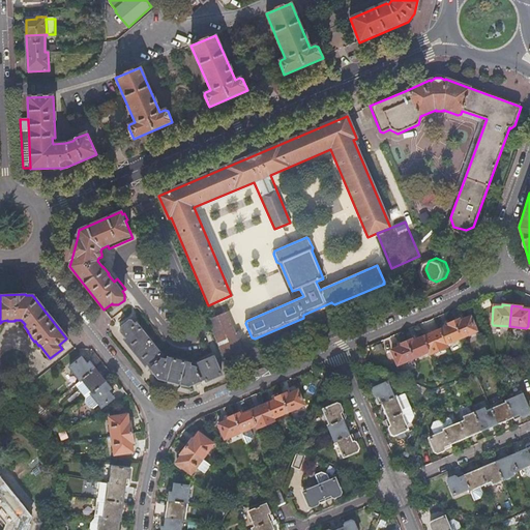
[(229,370),(230,369),(233,376),(245,371),(242,363),(246,362),(226,314),(209,321),(229,370)]
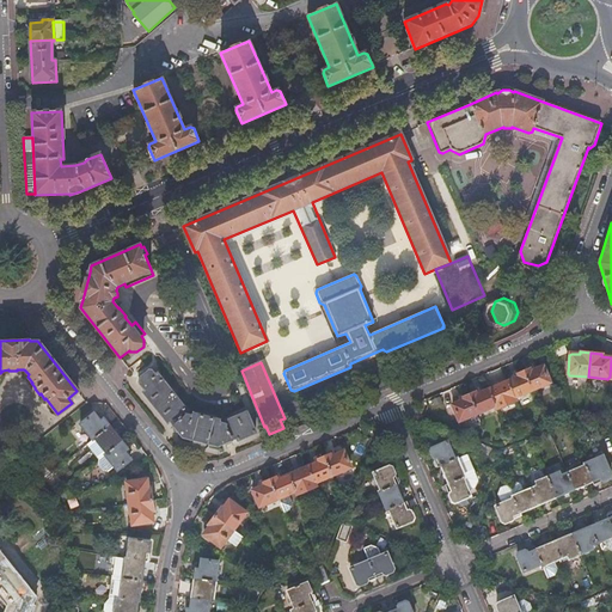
[(522,372),(531,391),(549,383),(542,367),(532,371),(532,368),(522,372)]
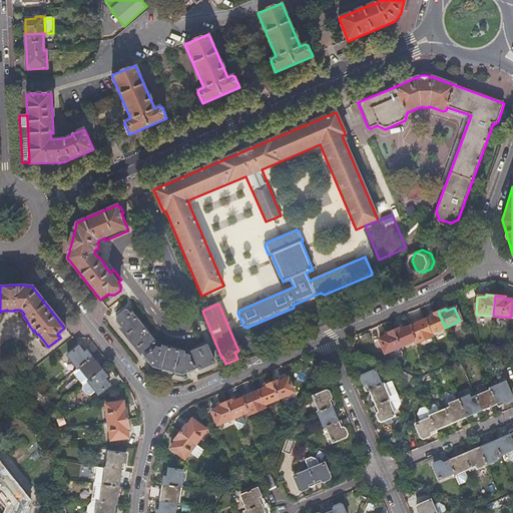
[(124,311),(116,317),(116,321),(122,328),(120,329),(139,354),(142,353),(151,365),(162,369),(161,371),(171,374),(172,371),(182,374),(198,368),(199,370),(214,364),(206,346),(188,353),(187,355),(182,354),(183,352),(162,347),(162,349),(156,347),(157,345),(131,312),(128,314),(127,311),(124,311)]
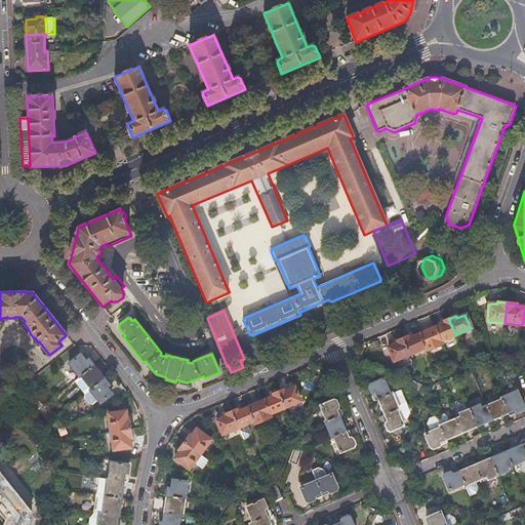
[(434,328),(440,341),(455,335),(448,319),(441,322),(441,324),(434,328)]
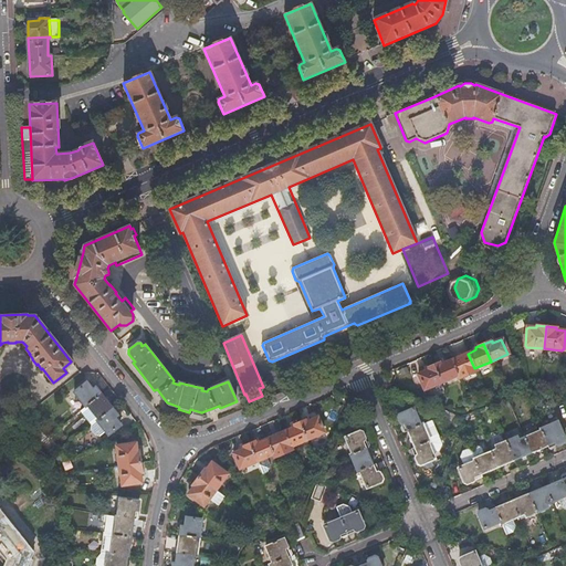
[(458,376),(459,379),(475,371),(474,368),(468,354),(451,360),(458,376)]
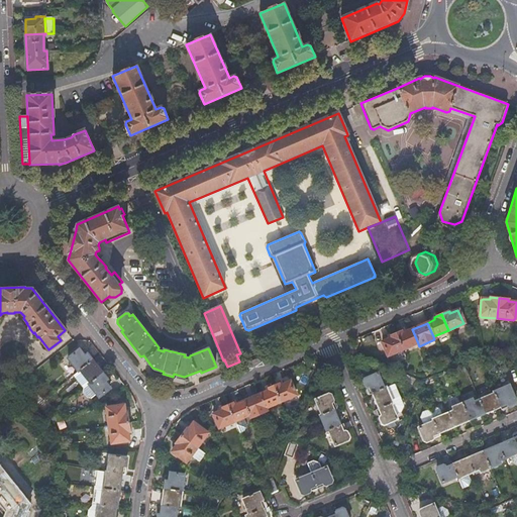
[(403,350),(418,343),(412,329),(405,332),(404,330),(396,333),(403,350)]
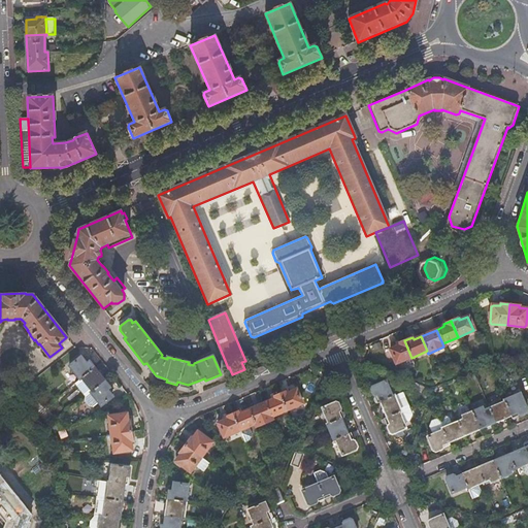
[(396,364),(411,358),(404,340),(397,343),(398,345),(389,350),(396,364)]
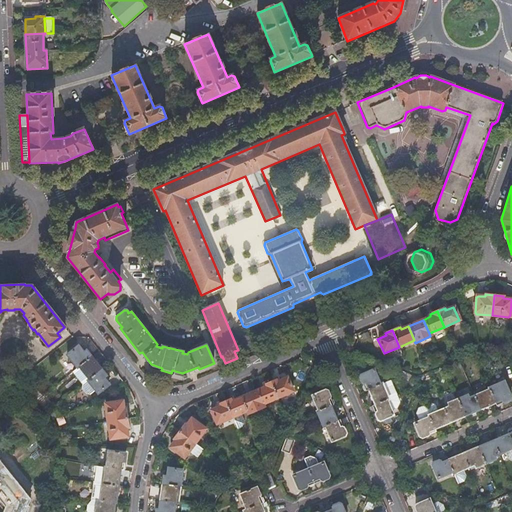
[(78,365),(90,356),(85,351),(82,353),(77,346),(65,356),(75,368),(77,367),(79,365),(78,365)]
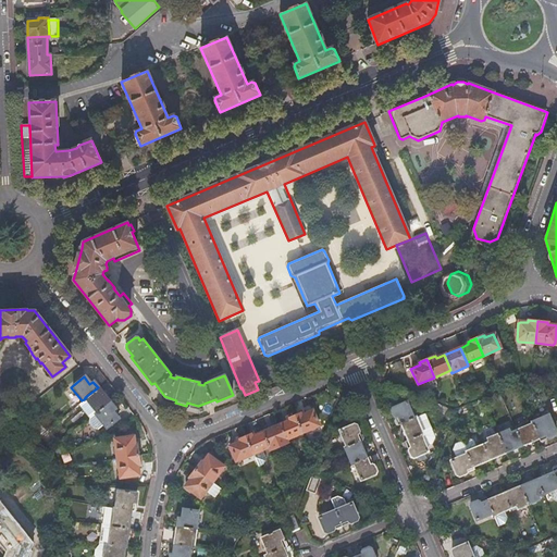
[(87,418),(108,400),(98,387),(85,397),(86,397),(84,399),(82,400),(76,405),(87,418)]
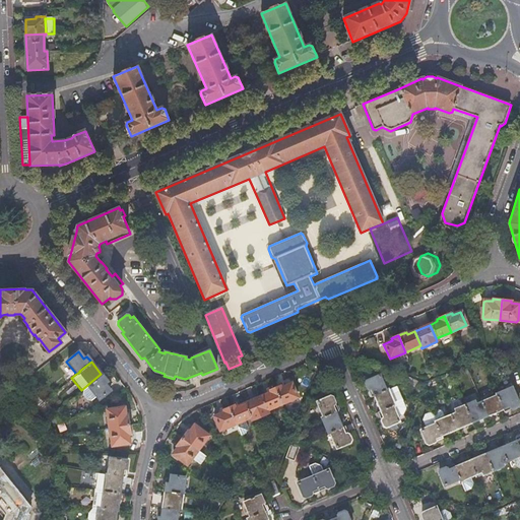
[(106,381),(101,374),(81,390),(81,395),(84,399),(89,400),(94,396),(96,399),(109,390),(103,383),(106,381)]
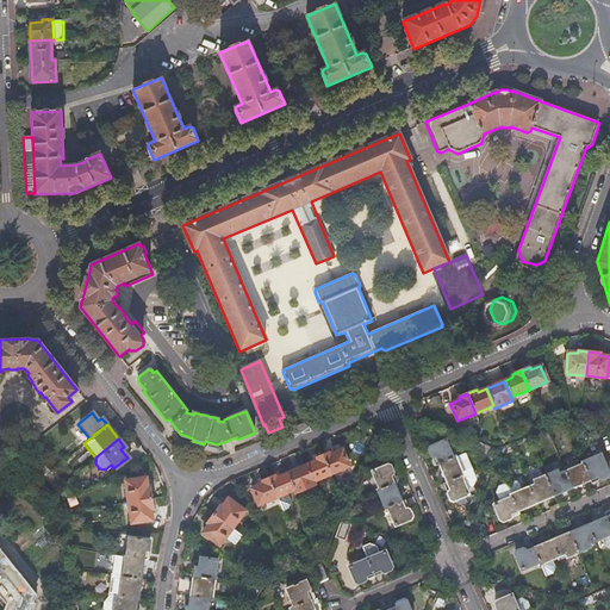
[(429,449),(436,467),(439,466),(440,466),(440,465),(454,460),(454,459),(446,441),(430,447),(429,449)]
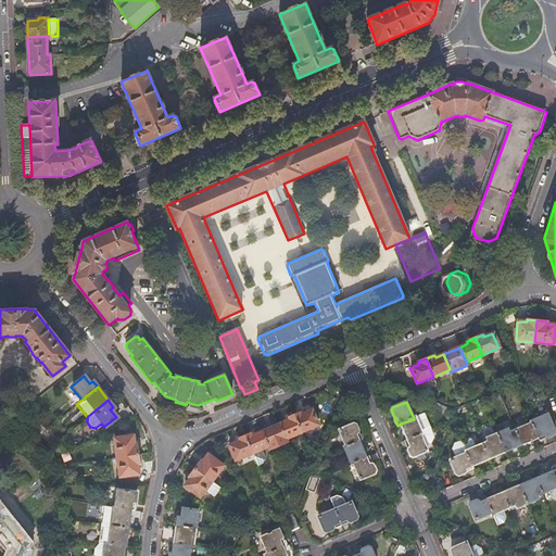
[(293,416),(300,432),(316,425),(311,411),(302,415),(301,412),(293,415),(293,416)]
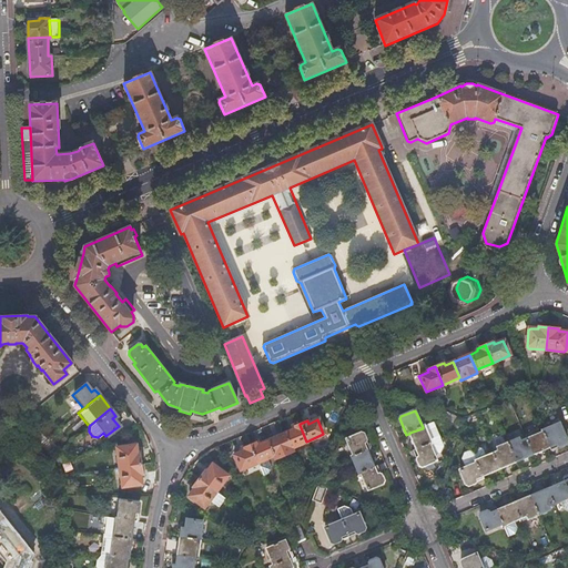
[(424,426),(432,444),(440,440),(433,423),(425,427),(425,426),(424,426)]
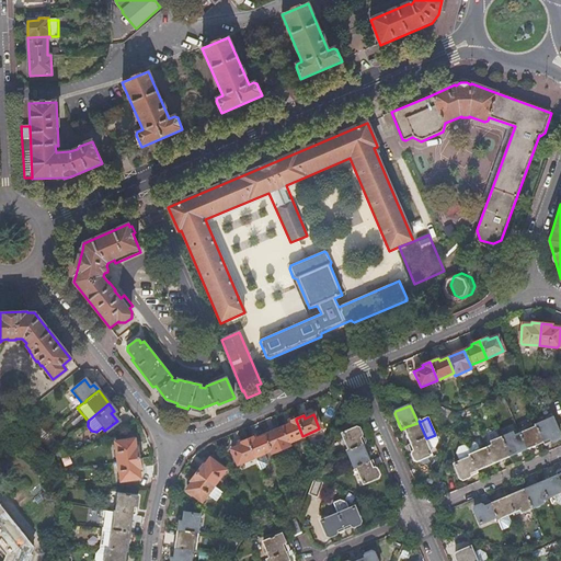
[(281,428),(286,443),(302,436),(296,420),(296,419),(287,422),(288,425),(281,428)]
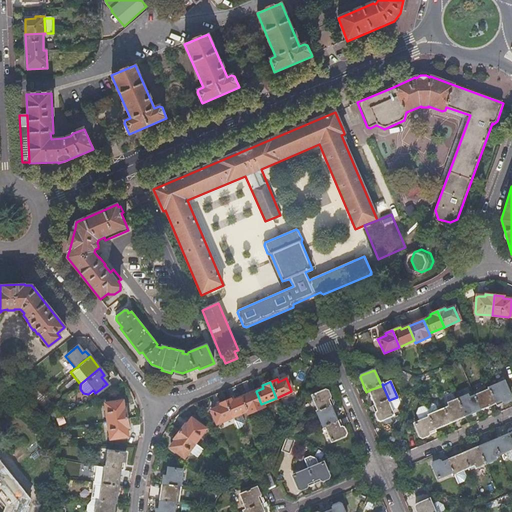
[(443,409),(449,422),(501,399),(503,402),(508,400),(509,397),(502,382),(488,388),(488,390),(473,396),(468,399),(467,396),(448,404),(449,407),(443,409)]
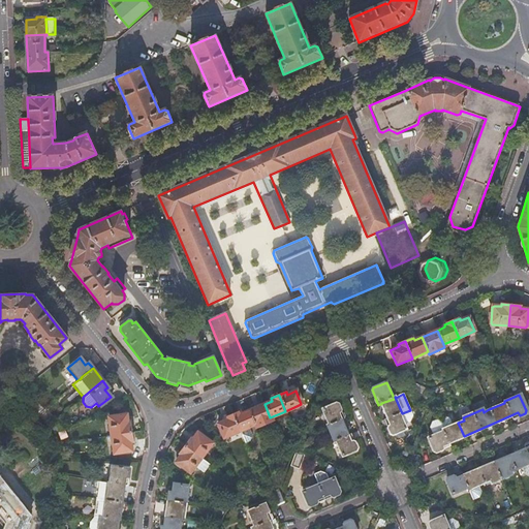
[(381,404),(380,404),(386,419),(387,418),(400,414),(402,413),(395,397),(394,398),(394,399),(381,403),(381,404)]
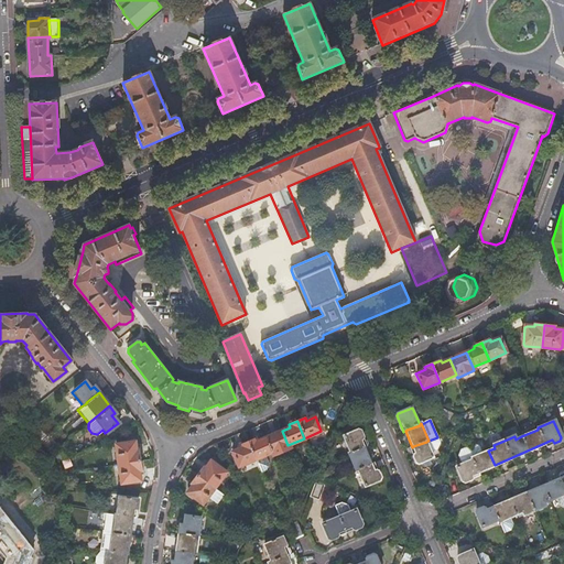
[(272,453),(273,456),(290,449),(288,445),(282,431),(266,438),(272,453)]
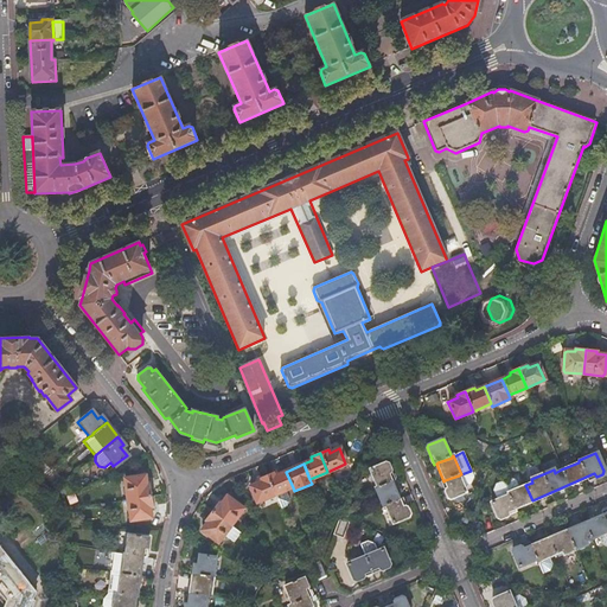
[(378,487),(391,483),(388,474),(391,473),(389,467),(385,465),(371,471),(378,487)]
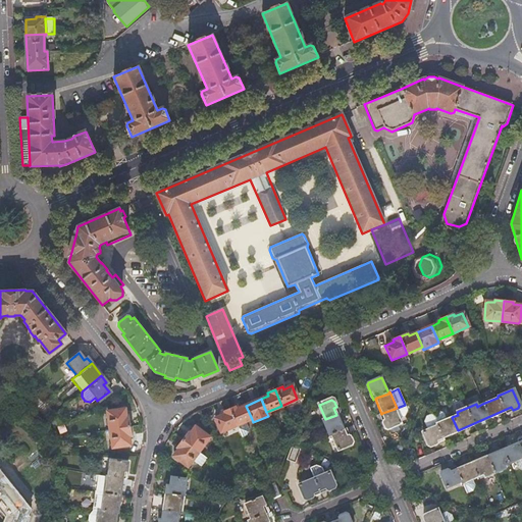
[(395,409),(399,419),(405,417),(407,411),(405,405),(397,408),(395,409)]
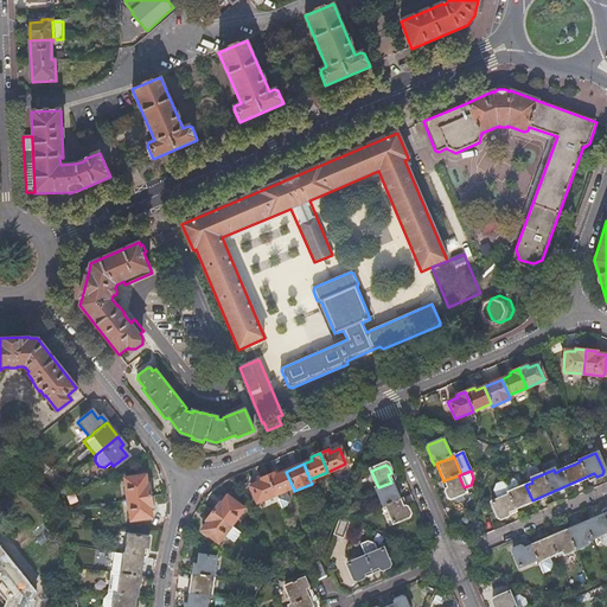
[(266,477),(274,496),(275,494),(286,491),(293,487),(286,472),(276,475),(275,473),(266,477)]
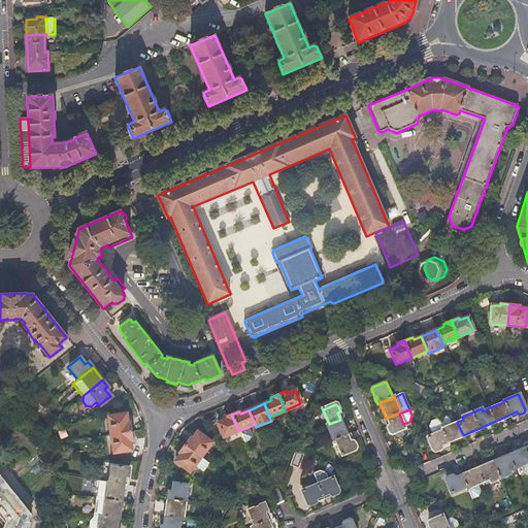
[(108,416),(107,420),(111,450),(113,453),(128,452),(129,449),(128,441),(130,441),(128,423),(125,423),(125,417),(122,414),(108,416)]
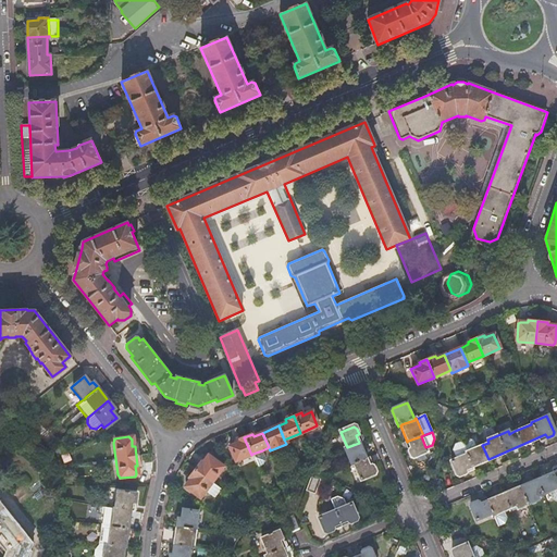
[(425,447),(421,436),(408,441),(407,442),(405,442),(411,458),(415,459),(429,453),(425,447)]
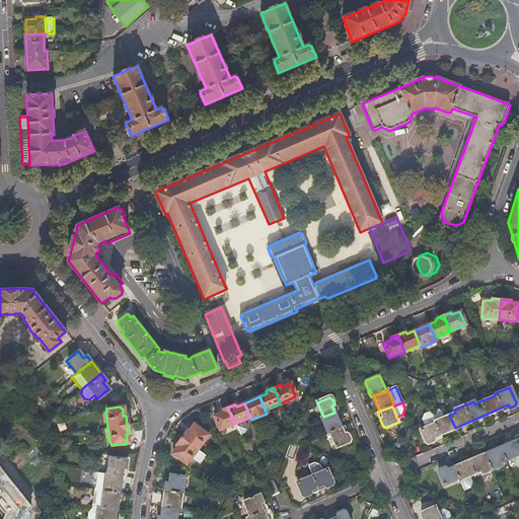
[(219,430),(234,424),(227,408),(220,411),(221,414),(213,417),(219,430)]
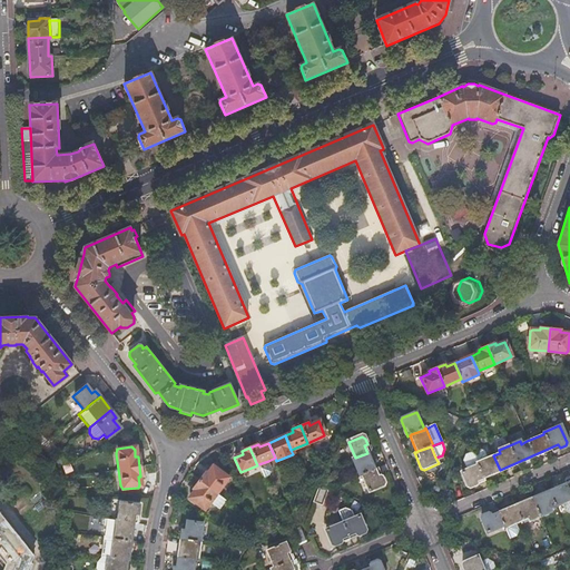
[(483,478),(500,470),(493,455),(487,459),(483,451),(479,450),(472,452),(473,453),(483,478)]
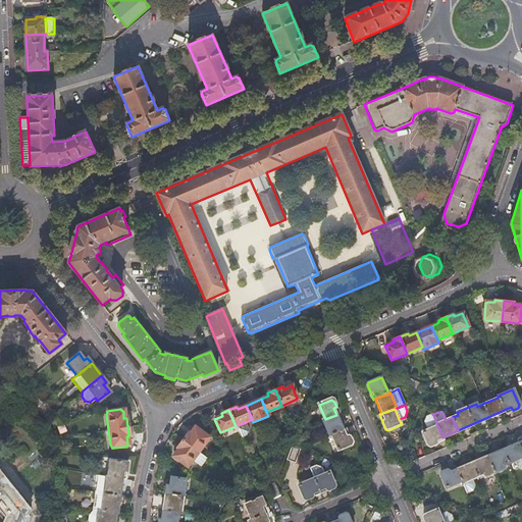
[(332,435),(344,430),(336,415),(325,419),(323,421),(329,436),(332,435)]
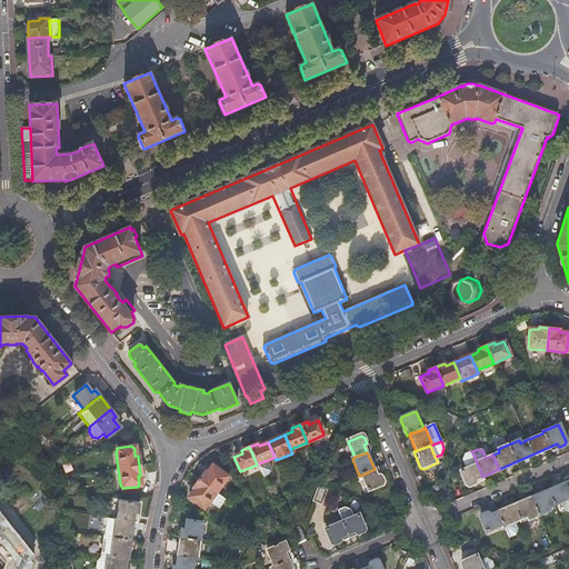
[(470,487),(485,481),(482,477),(472,452),(466,455),(462,461),(467,469),(461,471),(467,486),(470,487)]
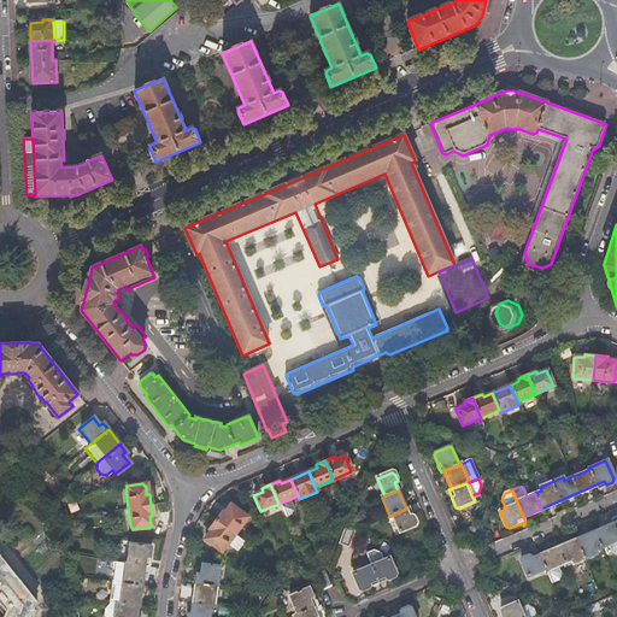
[(291,499),(280,503),(286,517),(292,515),(294,507),(291,499)]
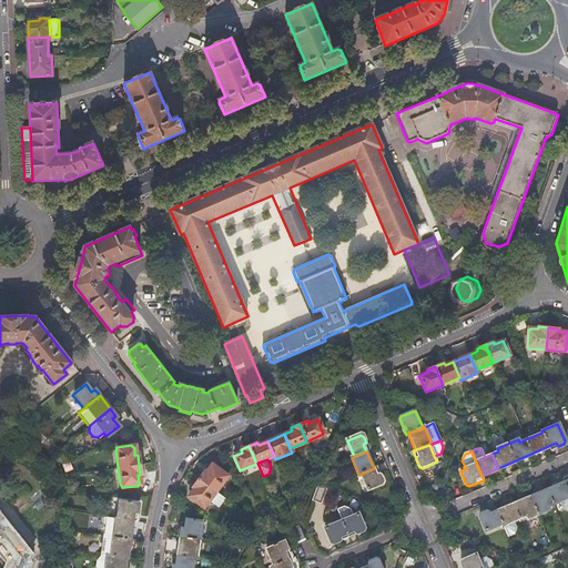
[(205,473),(199,480),(216,493),(226,480),(225,476),(215,467),(211,469),(208,474),(205,473)]
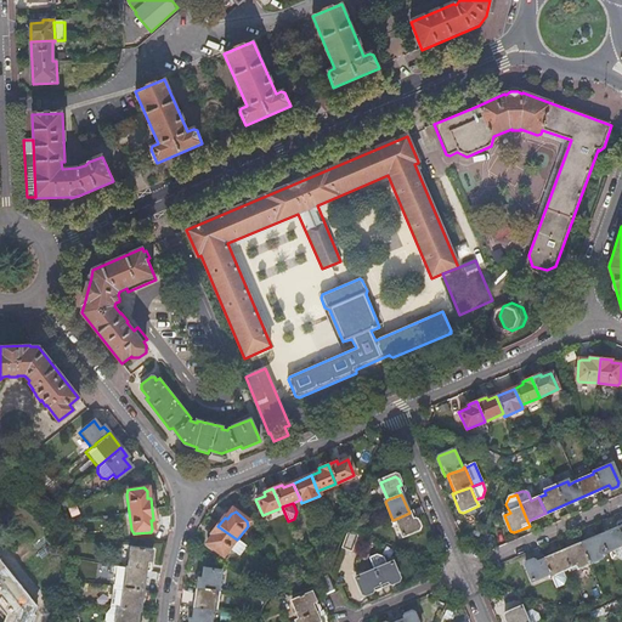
[(413,521),(410,513),(396,519),(403,537),(418,531),(419,527),(416,520),(413,521)]
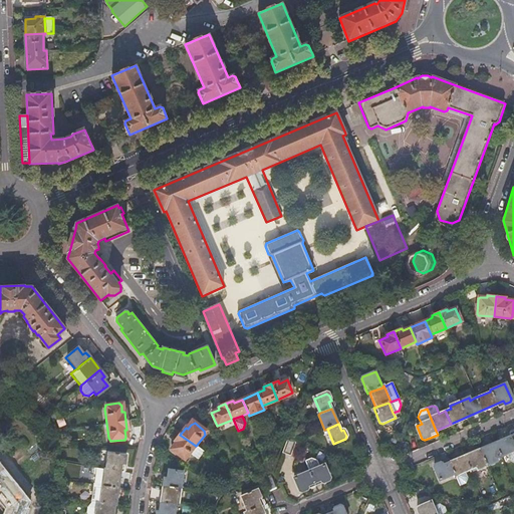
[(196,446),(180,435),(174,442),(176,443),(171,450),(171,451),(183,460),(185,460),(189,454),(197,461),(204,453),(196,446)]
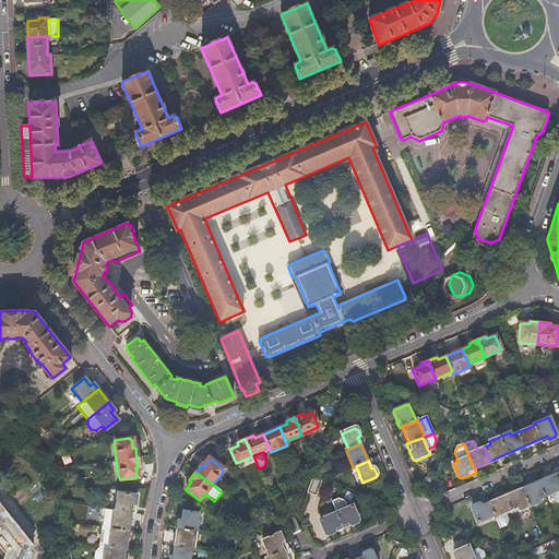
[(558,490),(558,486),(554,474),(537,482),(544,498),(551,495),(558,490)]
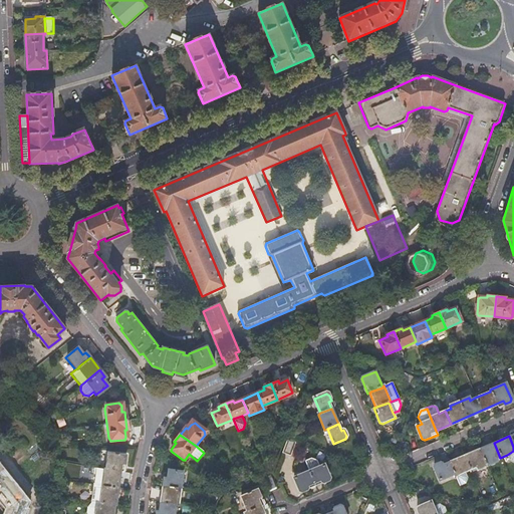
[(286,439),(280,453),(291,458),(296,443),(286,439)]
